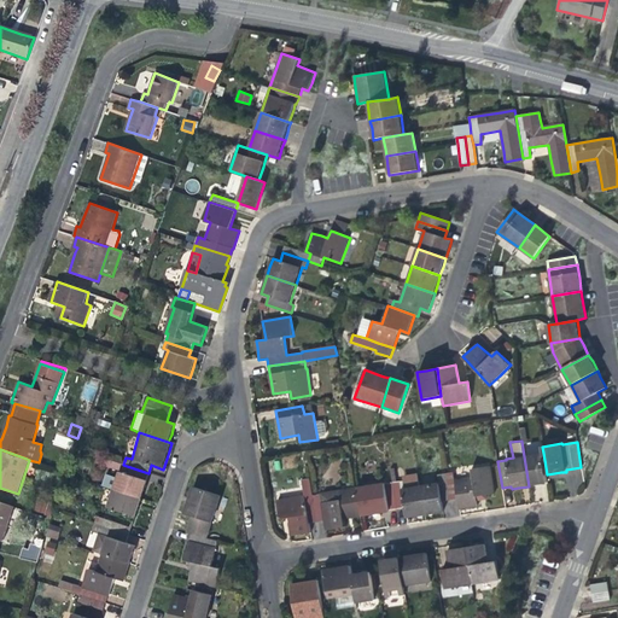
[(543,453),(524,456),(529,487),(541,484),(548,483),(547,474),(543,453)]
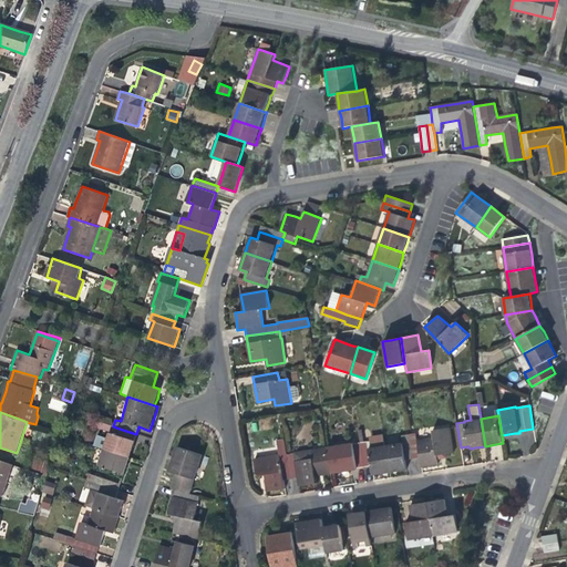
[(111,432),(113,426),(98,421),(95,426),(111,432)]
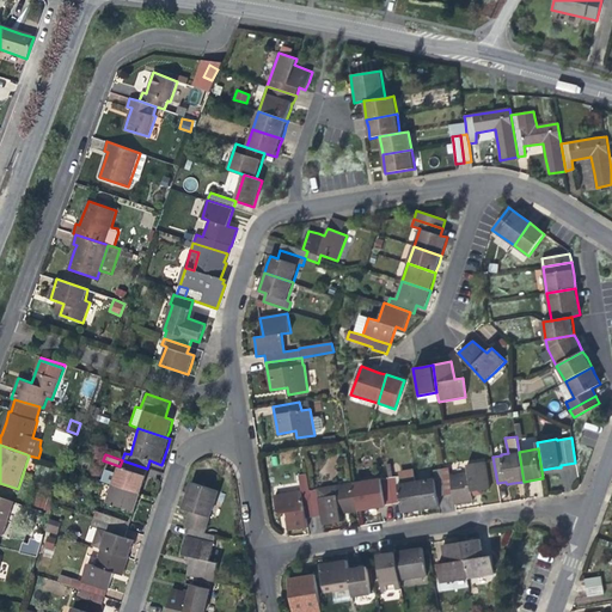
[(145,476),(147,469),(122,460),(120,466),(120,467),(118,467),(116,473),(106,471),(103,483),(112,485),(140,495),(145,481),(146,477),(145,476)]
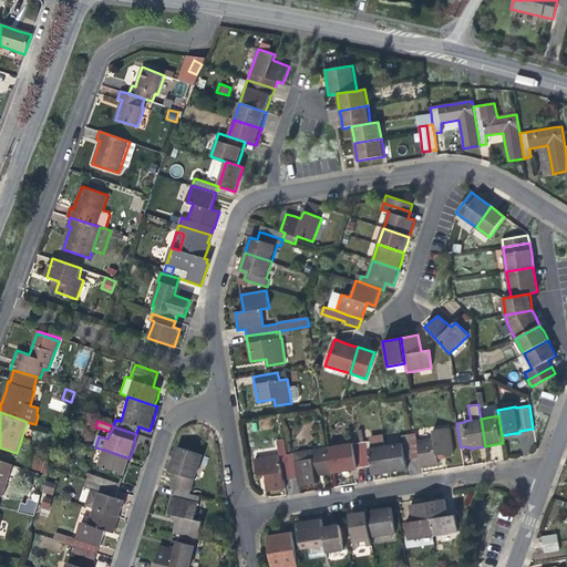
[(415,433),(409,434),(413,460),(420,459),(421,467),(437,465),(436,456),(441,455),(454,453),(451,428),(432,431),(433,437),(416,441),(415,433)]
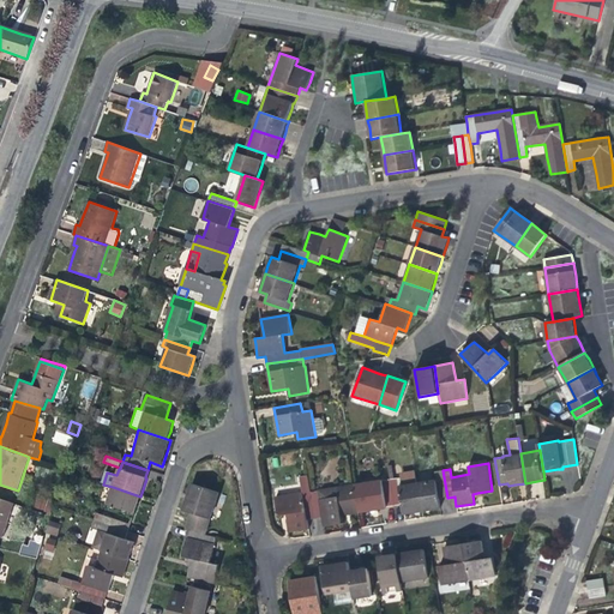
[(439,499),(447,498),(443,470),(434,471),(437,481),(419,483),(423,511),(437,510),(440,509),(439,499)]
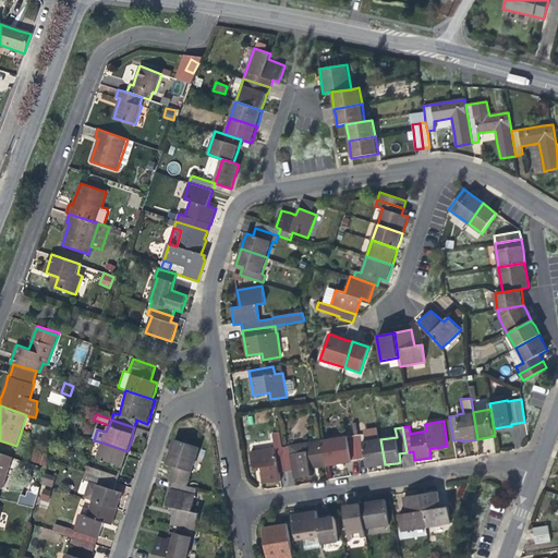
[(373,466),(385,464),(380,439),(378,428),(366,431),(365,434),(366,441),(363,443),(362,434),(358,435),(354,435),(359,460),(365,459),(367,468),(373,466)]
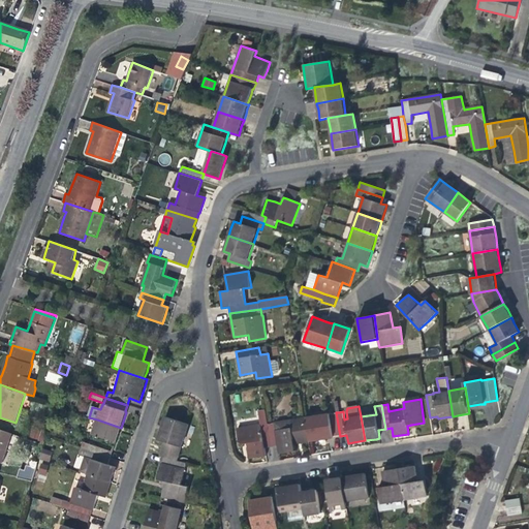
[(334,437),(340,436),(336,412),(329,414),(329,413),(306,416),(310,442),(320,440),(320,442),(321,443),(324,443),(325,441),(325,439),(334,438),(334,437)]
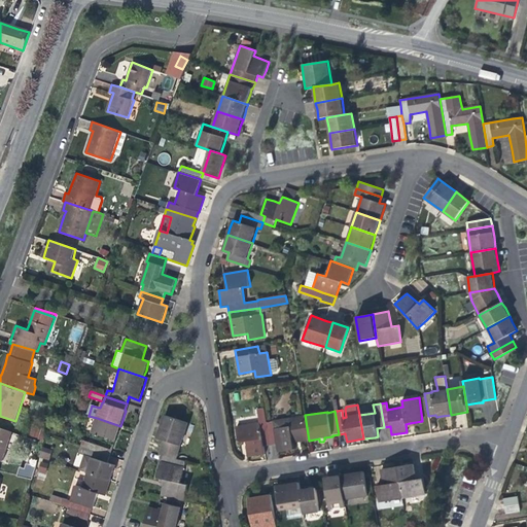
[(159,454),(163,456),(177,459),(188,423),(165,415),(157,437),(164,440),(162,444),(159,454)]
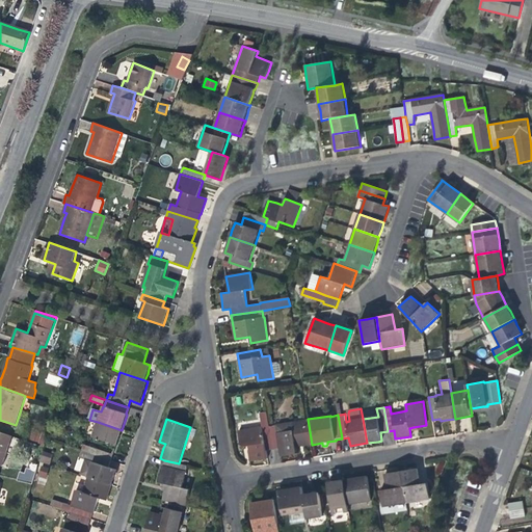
[(303,446),(312,445),(308,419),(292,422),(293,429),(276,432),(275,425),(269,426),(273,450),(280,449),(281,457),(297,454),(296,447),(303,446)]
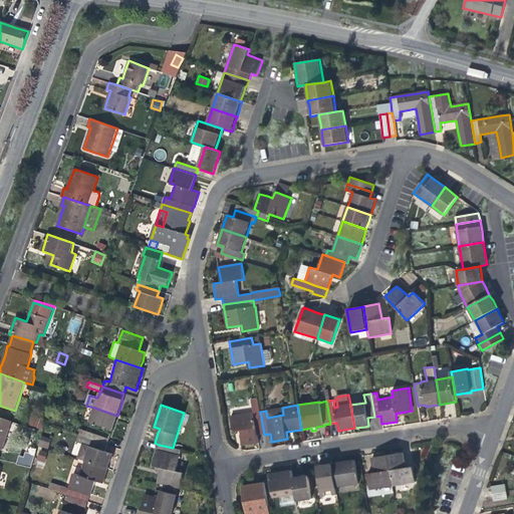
[(115,424),(117,416),(94,408),(89,423),(112,430),(115,424)]
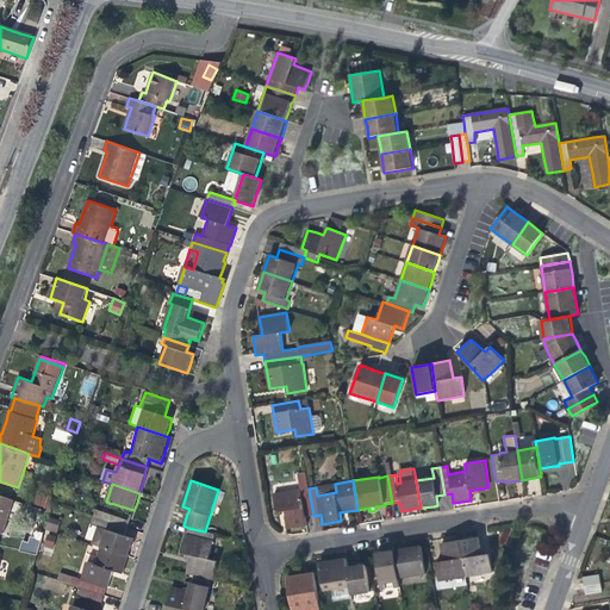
[(305,517),(313,516),(309,489),(302,490),(300,490),(274,493),(277,512),(285,511),(285,517),(287,529),(307,527),(305,517)]
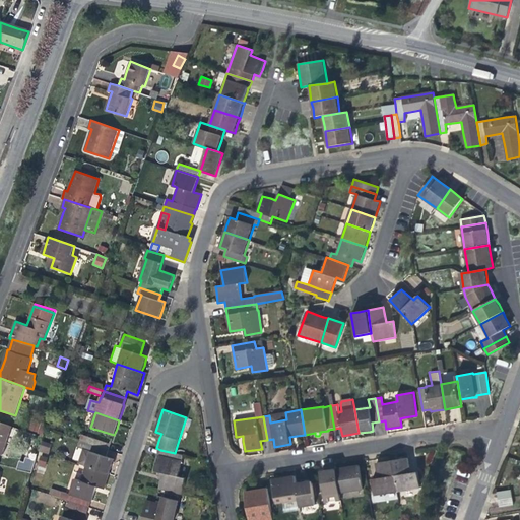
[(11,426),(0,421),(0,453),(2,454),(11,426)]
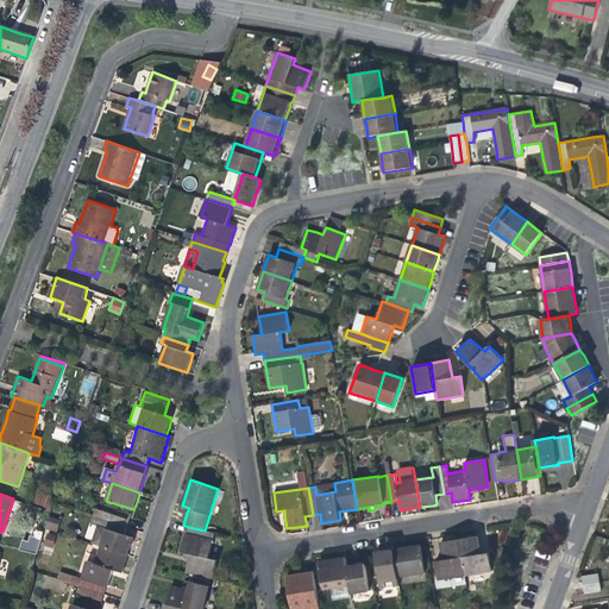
[(95,508),(93,516),(101,520),(127,528),(130,520),(95,508)]
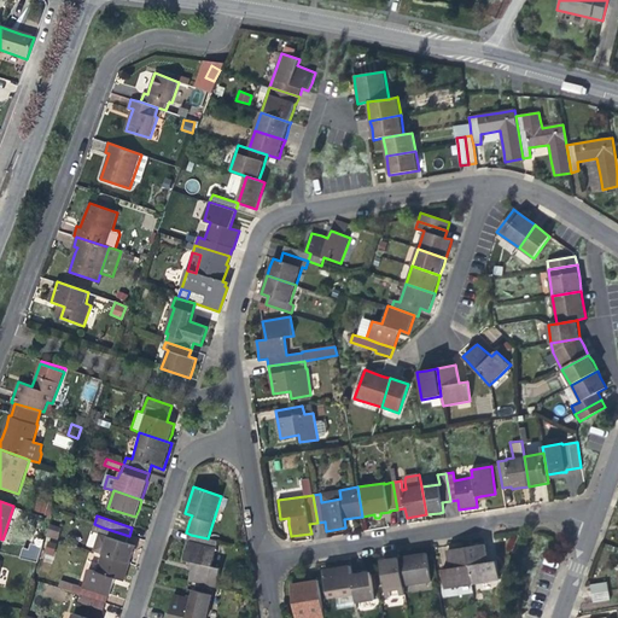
[(103,528),(94,524),(92,531),(100,534),(101,534),(103,528)]
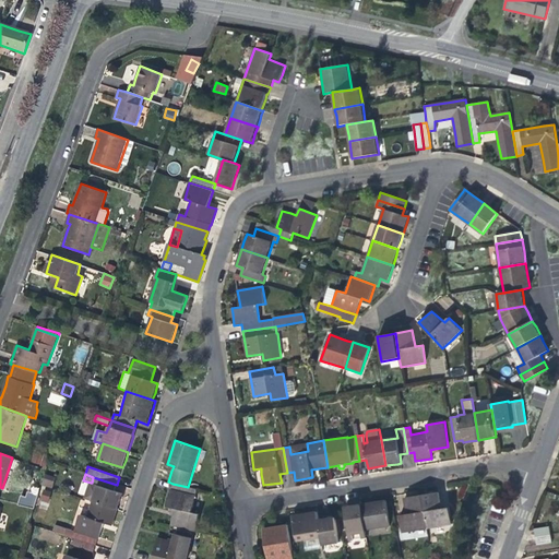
[(43,475),(42,485),(52,487),(55,477),(43,475)]
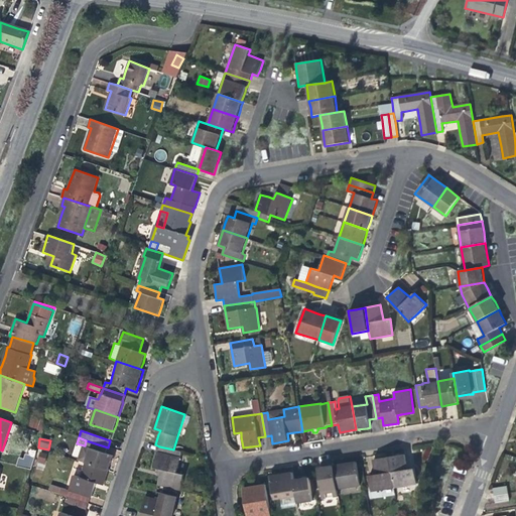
[(106,453),(108,447),(86,440),(85,445),(84,445),(78,461),(85,464),(108,471),(111,463),(114,456),(106,453)]
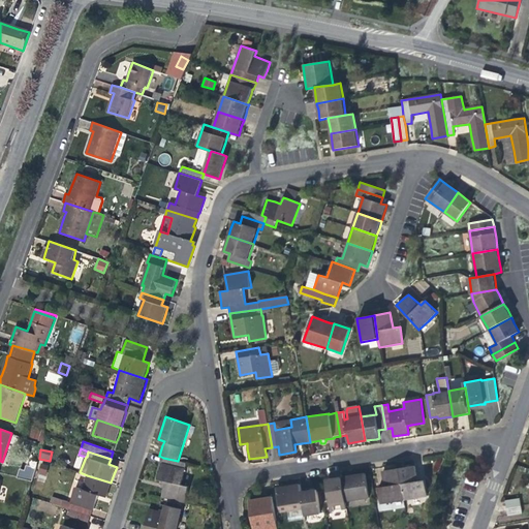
[(178,461),(163,458),(159,475),(158,478),(165,480),(162,497),(185,503),(188,487),(181,485),(186,463),(178,461)]
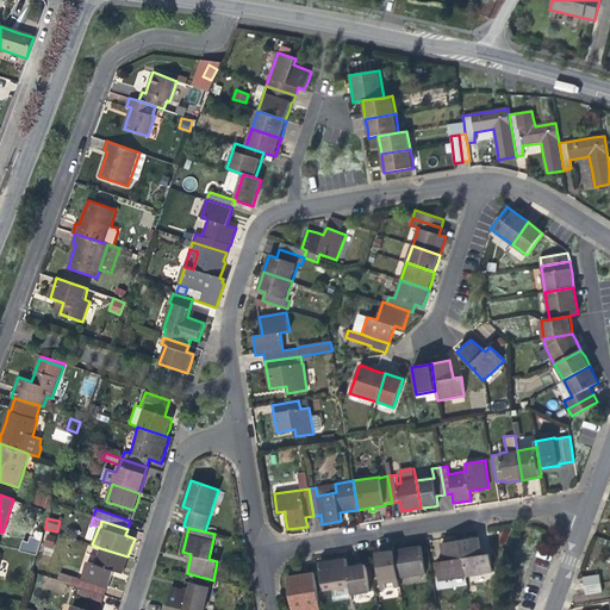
[(36,554),(42,533),(32,530),(30,541),(22,539),(19,551),(36,554)]
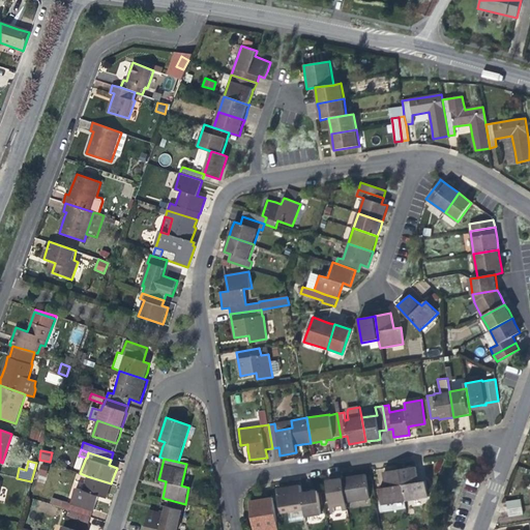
[(46,476),(49,466),(40,464),(37,474),(46,476)]
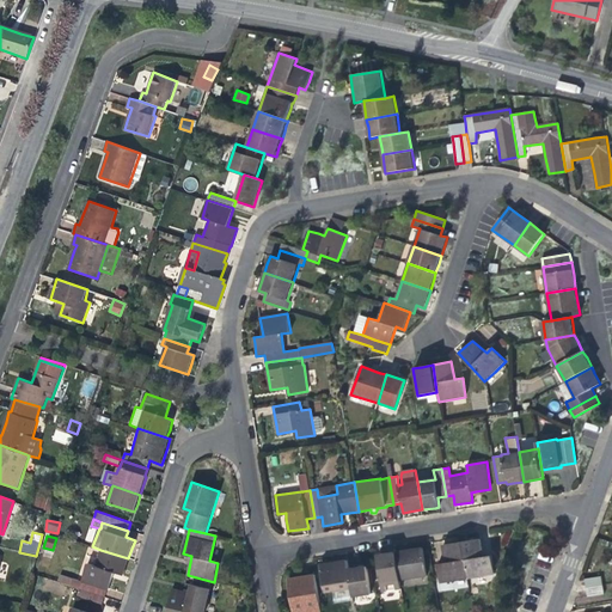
[(476,539),(461,542),(467,579),(495,575),(491,555),(484,556),(481,538),(476,539)]
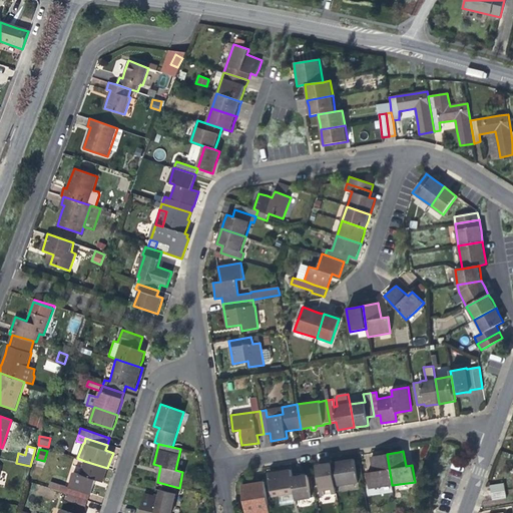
[(370,489),(392,485),(387,454),(379,455),(371,456),(373,471),(367,472),(370,489)]
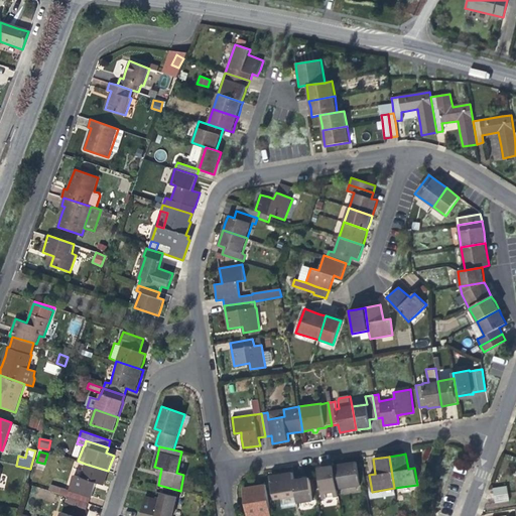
[(346,463),(334,466),(338,490),(361,486),(356,462),(346,463)]
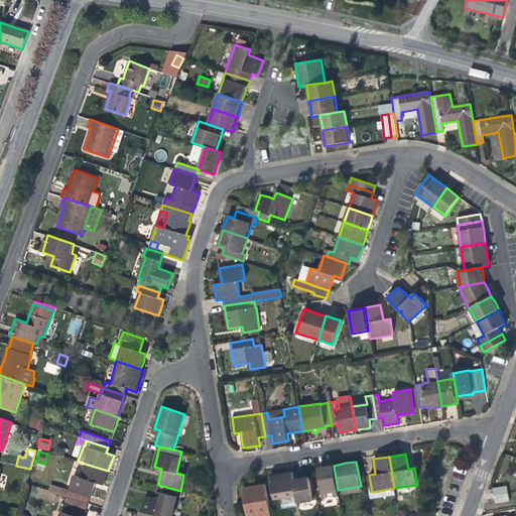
[(103,485),(108,471),(85,464),(81,477),(74,475),(69,490),(60,488),(58,493),(67,496),(89,503),(90,497),(91,497),(94,490),(96,483),(103,485)]
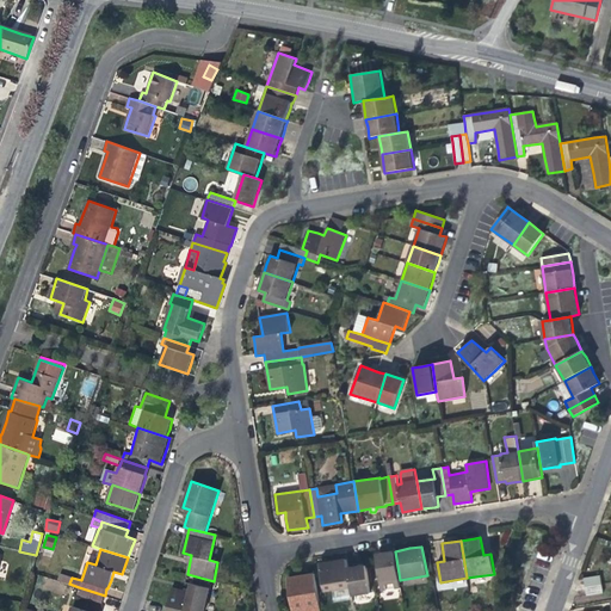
[(401,588),(400,580),(395,551),(387,553),(377,554),(383,592),(401,588)]
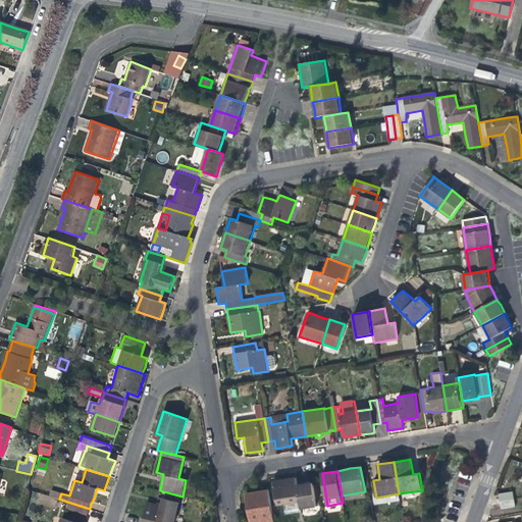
[(276,506),(300,503),(297,485),(296,477),(284,479),(273,481),(276,506)]
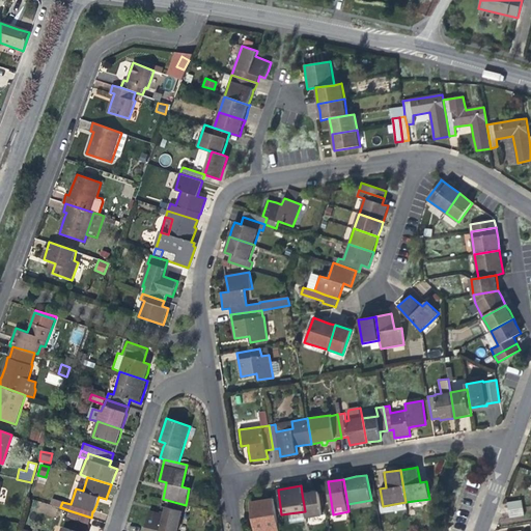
[(310,492),(302,494),(305,511),(306,519),(323,515),(318,491),(310,492)]
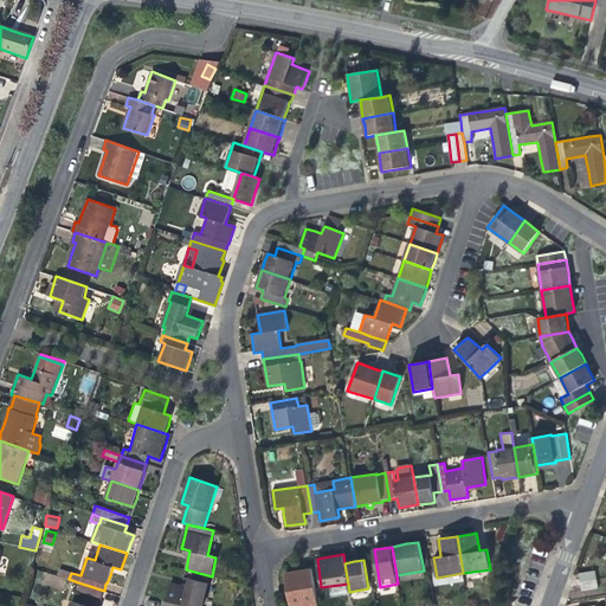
[(317,598),(311,568),(300,571),(285,573),(290,601),(317,598)]
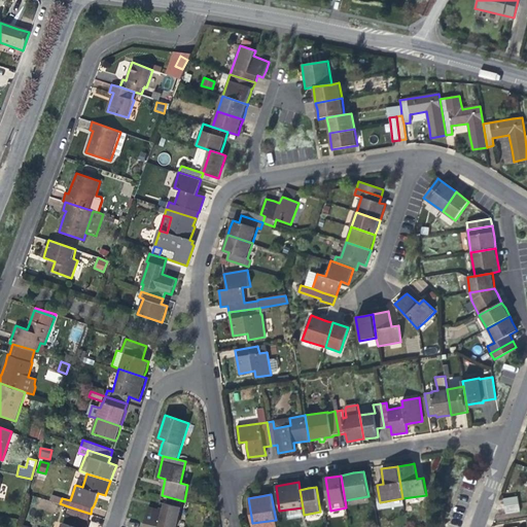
[(503,498),(504,505),(519,503),(518,496),(503,498)]
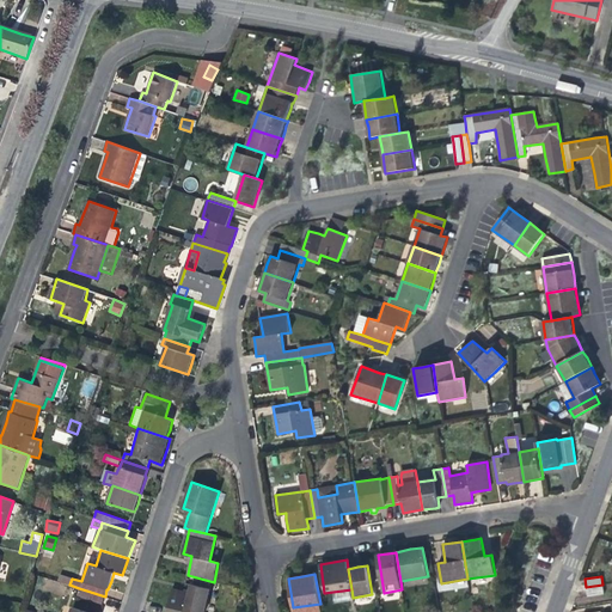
[(170,601),(166,611),(204,611),(210,589),(191,583),(189,593),(173,588),(170,601)]
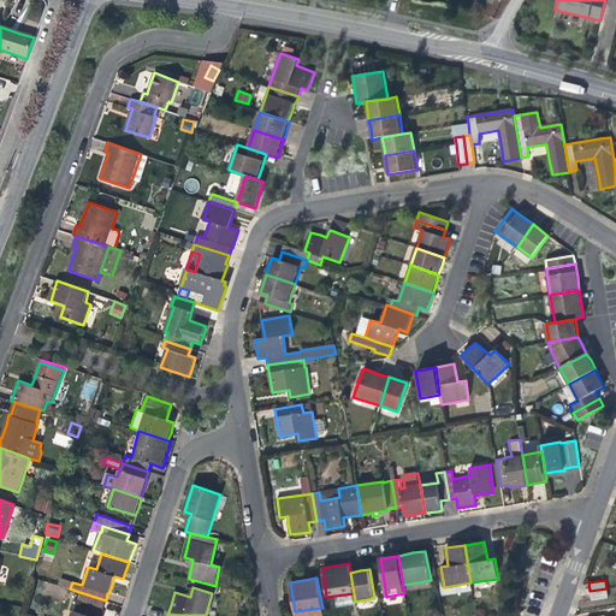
[(608,597),(606,588),(590,591),(592,600),(608,597)]
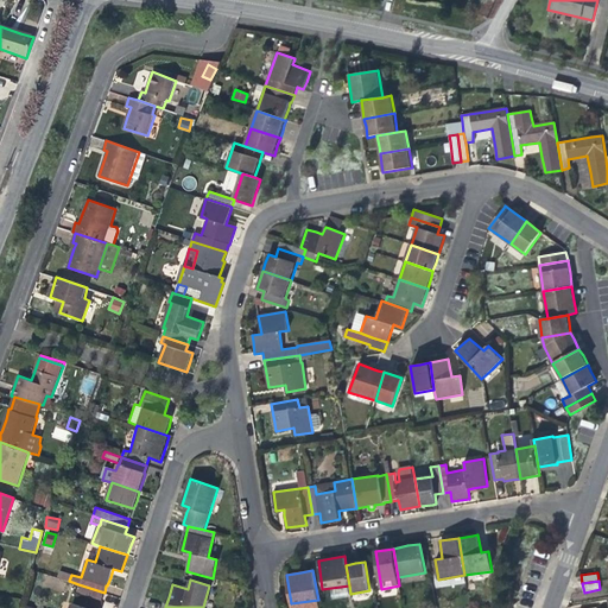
[(101,601),(105,593),(78,584),(76,591),(101,601)]
